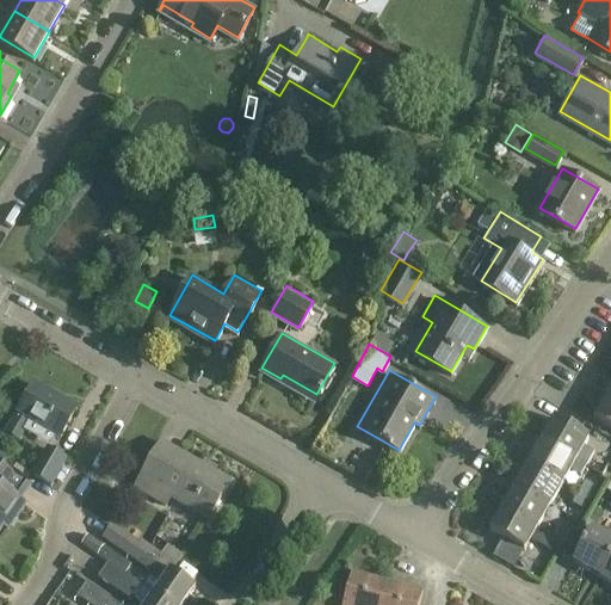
[(18,407),(6,427),(18,434),(30,414),(60,432),(76,405),(35,380),(19,407),(18,407)]
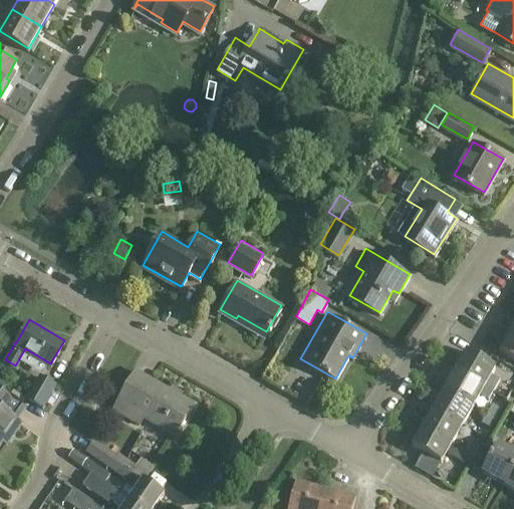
[(500,348),(513,356),(513,330),(511,329),(500,348)]
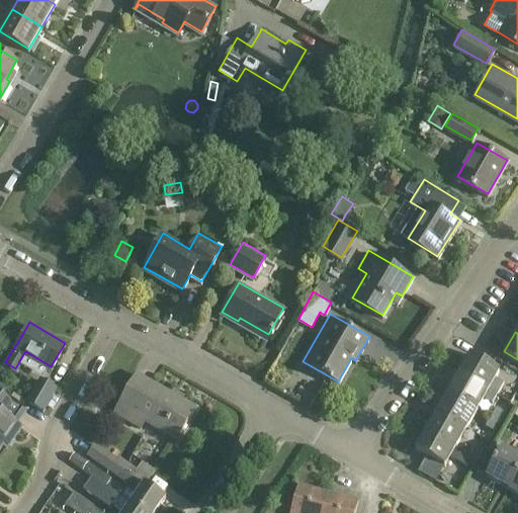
[(459,369),(488,387),(496,391),(502,380),(494,375),(499,367),(470,350),(459,369)]
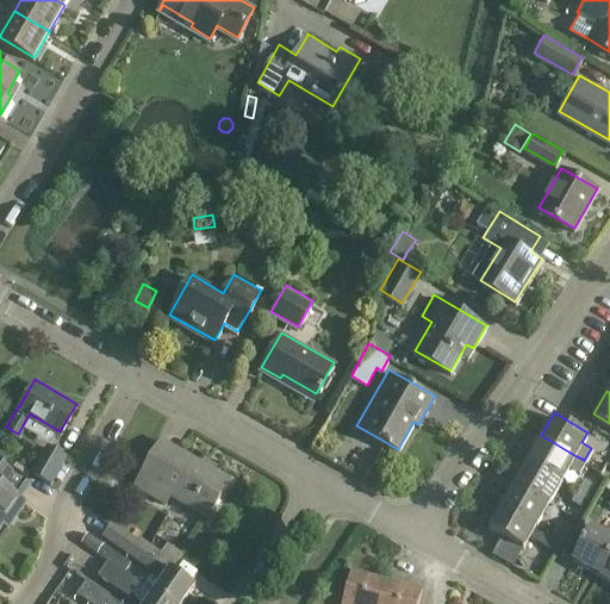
[(541,435),(528,458),(561,478),(570,465),(579,471),(585,461),(584,460),(574,455),(541,435)]
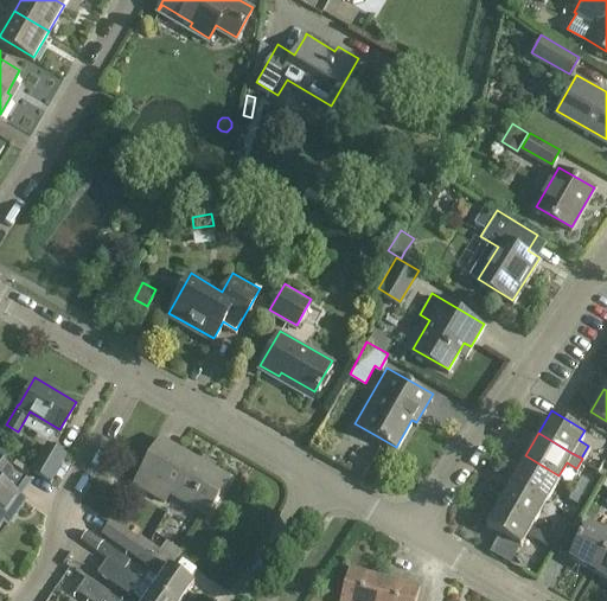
[(161,434),(134,481),(164,498),(168,490),(206,512),(229,473),(161,434)]
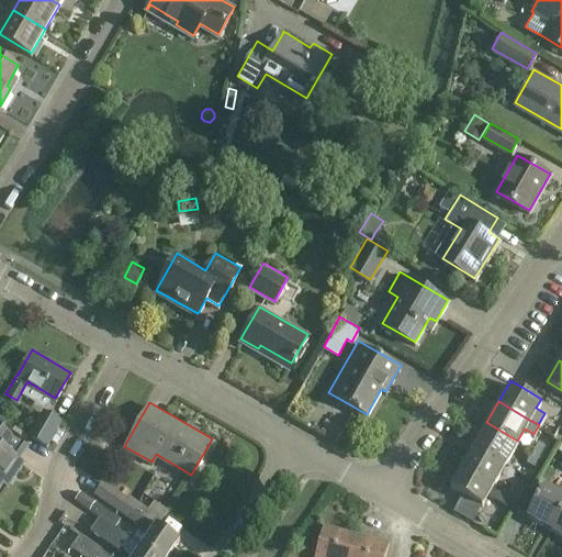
[(42,408),(27,433),(33,436),(46,443),(60,419),(47,411),(42,408)]
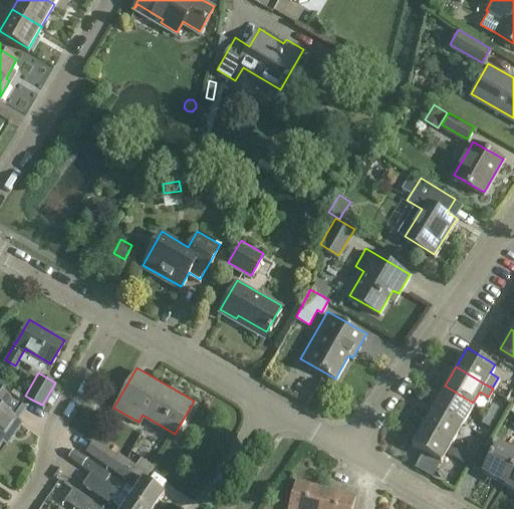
[(445,386),(434,405),(462,422),(473,403),(445,386)]
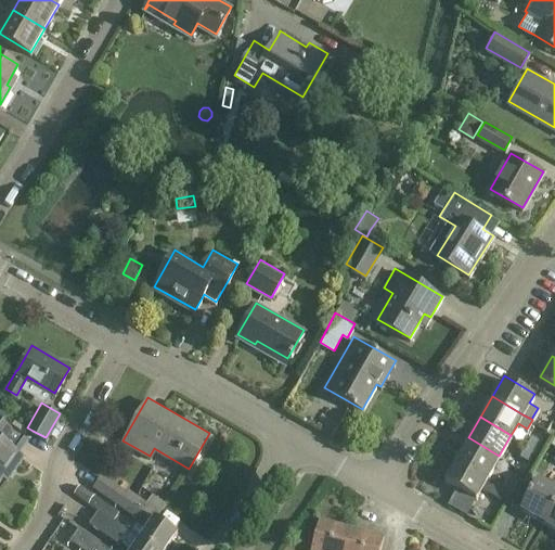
[(0,475),(1,474),(10,461),(14,464),(22,453),(4,442),(13,430),(0,420),(0,475)]
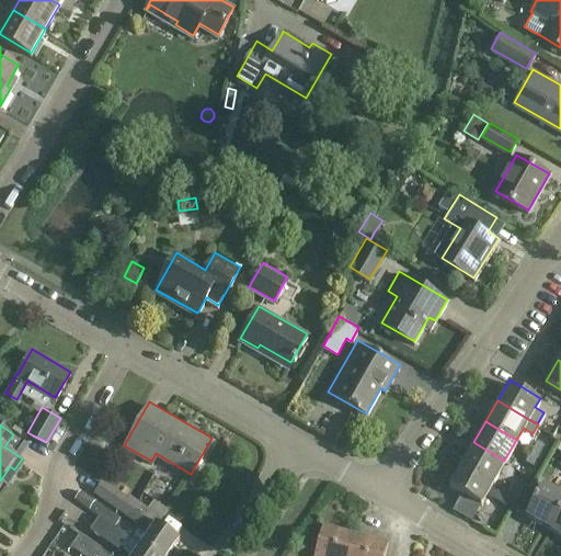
[(538,439),(533,449),(541,453),(547,444),(538,439)]
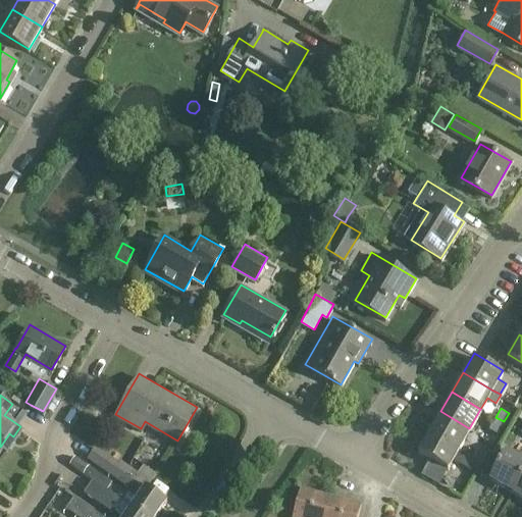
[(440,411),(429,430),(459,447),(469,428),(440,411)]
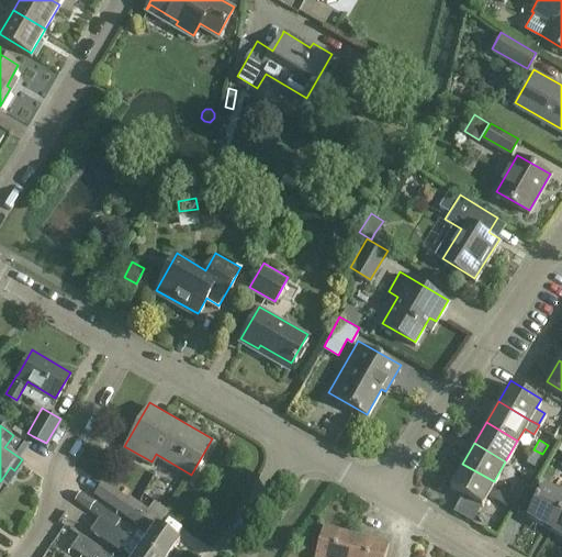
[(534,449),(527,460),(536,465),(542,454),(534,449)]
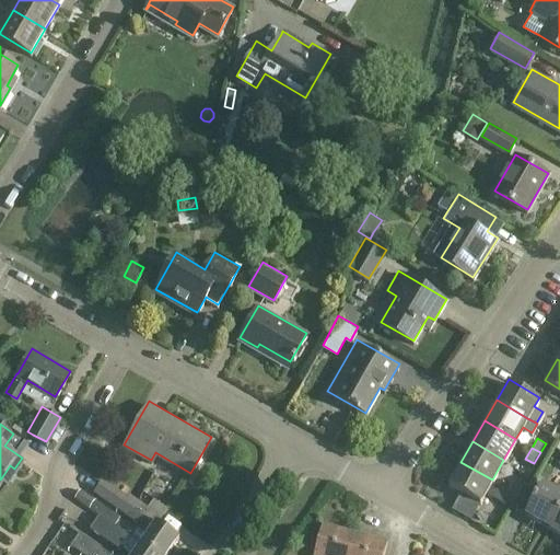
[(461,462),(448,483),(480,501),(492,480),(461,462)]
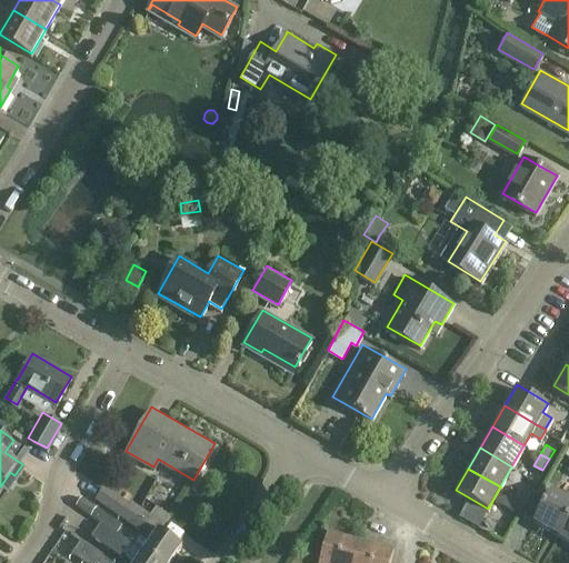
[(143,549),(165,562),(167,562),(181,542),(160,528),(162,523),(106,484),(97,496),(152,535),(143,549)]
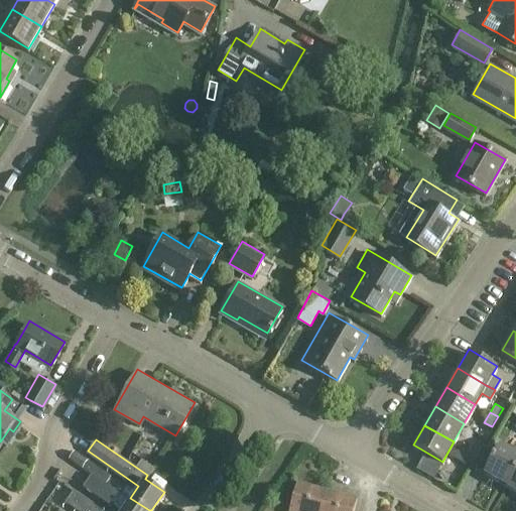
[(473,440),(468,450),(476,455),(481,445),(473,440)]
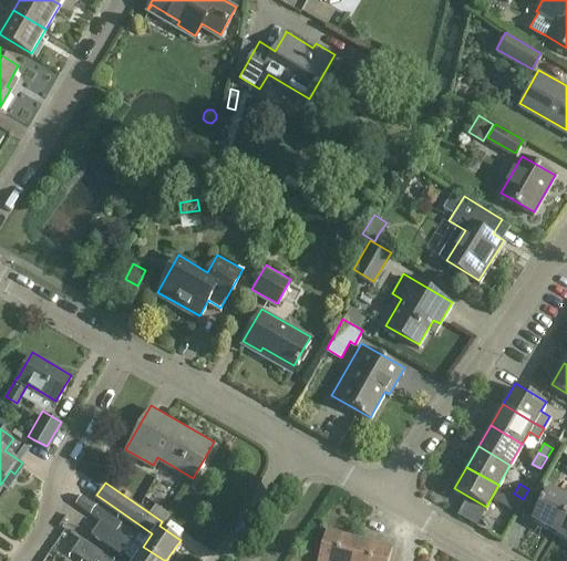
[(566,496),(549,486),(543,498),(532,518),(556,531),(566,511),(566,496)]
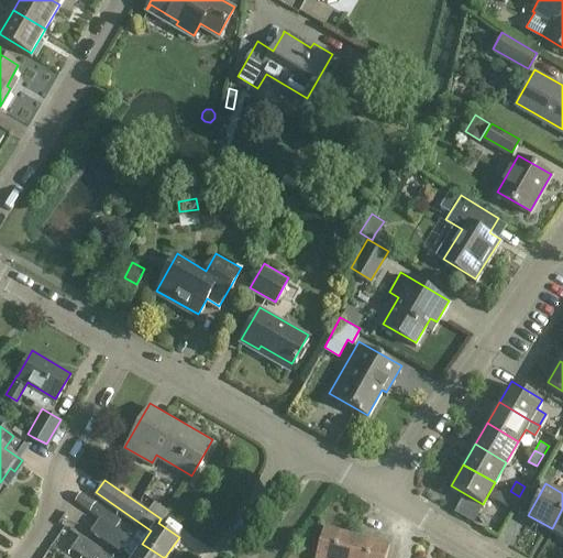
[(100,515),(106,520),(111,512),(99,503),(80,490),(75,498),(94,511),(100,515)]
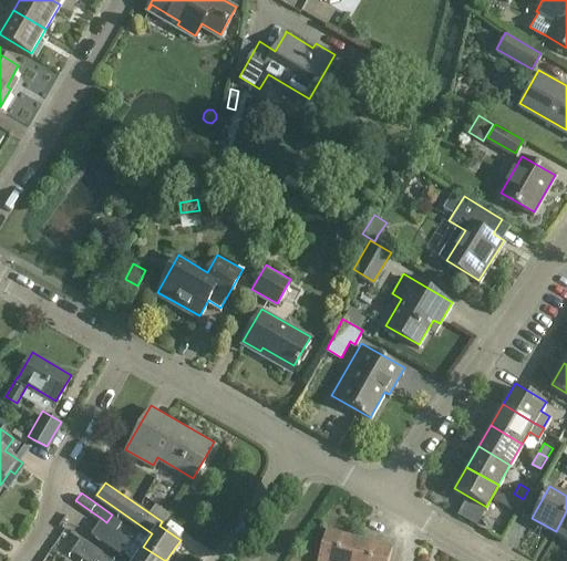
[(514,494),(507,505),(517,510),(523,499),(514,494)]
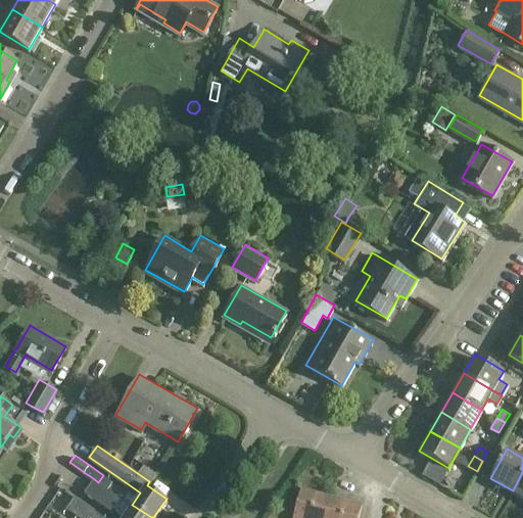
[(428,459),(422,470),(431,475),(437,464),(428,459)]
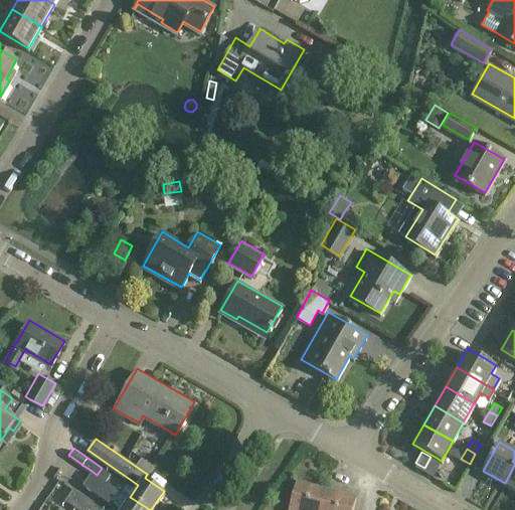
[(514,465),(505,483),(514,489),(514,465)]
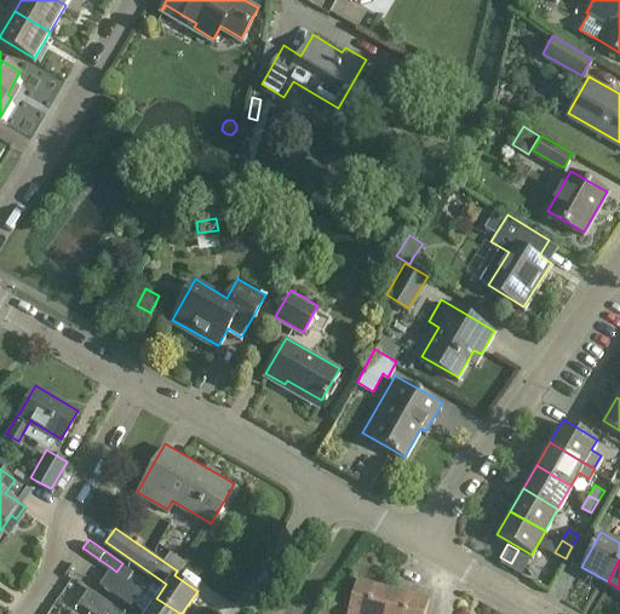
[(179,613),(156,598),(116,572),(110,567),(99,581),(132,604),(135,601),(148,610),(145,613),(179,613)]
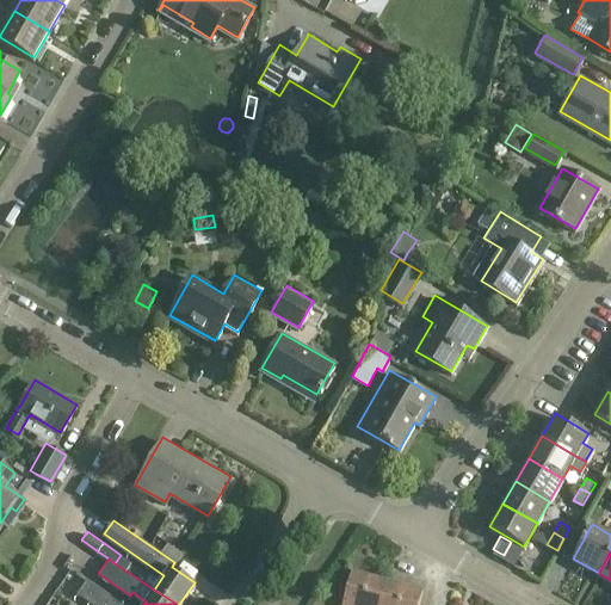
[(351,568),(341,604),(343,604),(380,604),(387,578),(351,568)]
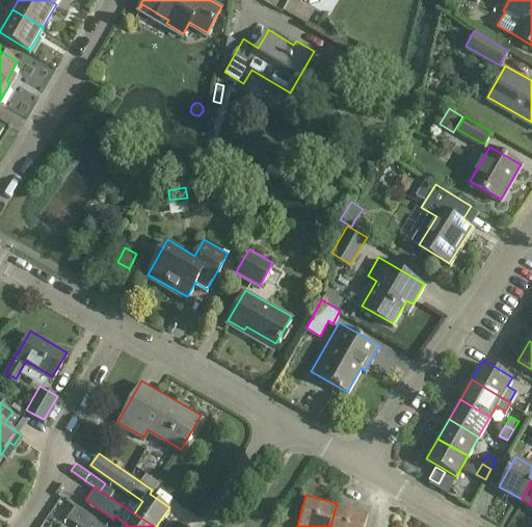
[(82,526),(109,526),(76,503),(67,516),(82,526)]
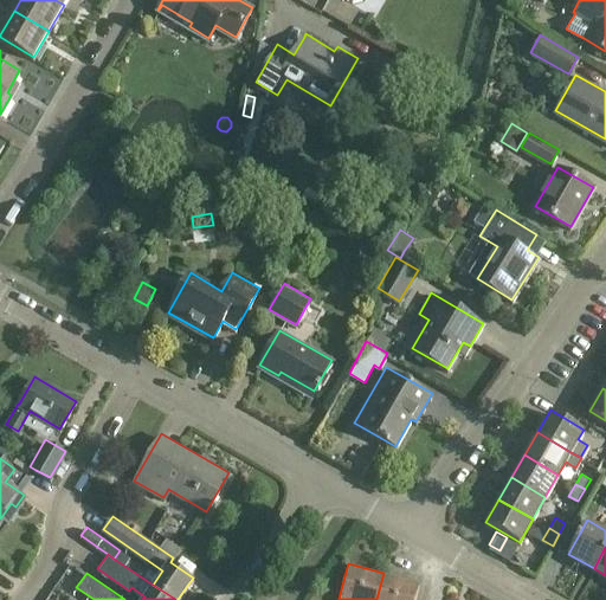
[(384,573),(376,599),(413,599),(419,582),(384,573)]
